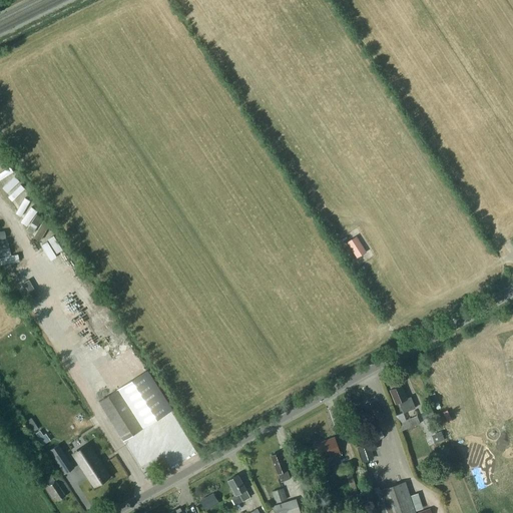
[(357,258),(364,253),(354,237),(347,241),(357,258)]
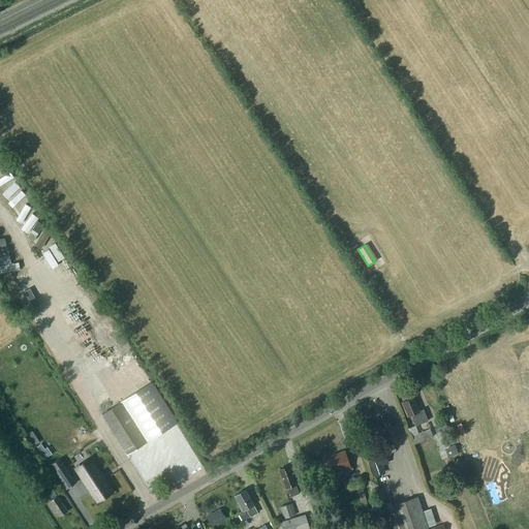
[(151,382),(121,402),(124,407),(146,441),(146,442),(177,423),(151,382)]
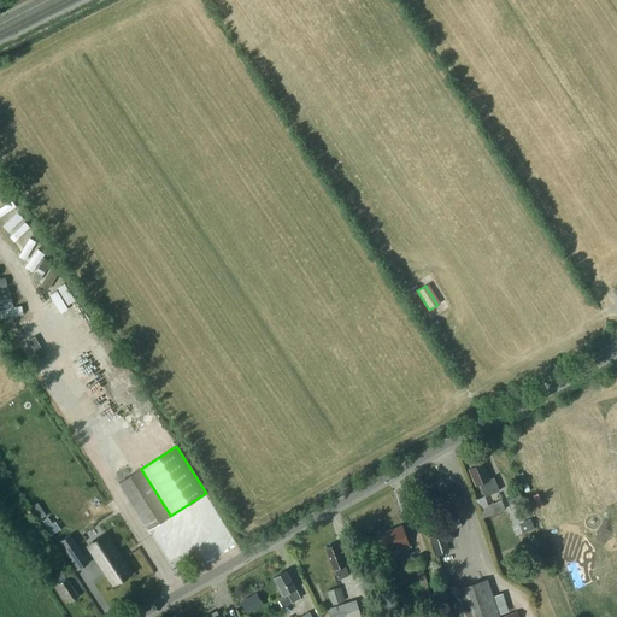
[(499,492),(493,479),(489,480),(483,464),(469,470),(475,487),(480,485),(485,498),(499,492)]
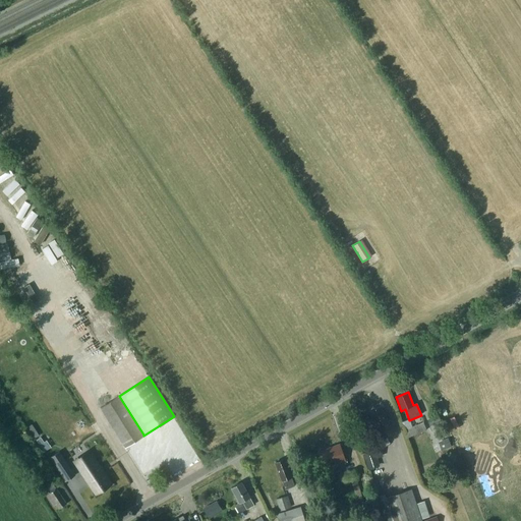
[(119,396),(100,407),(125,447),(143,436),(143,435),(122,401),(119,396)]
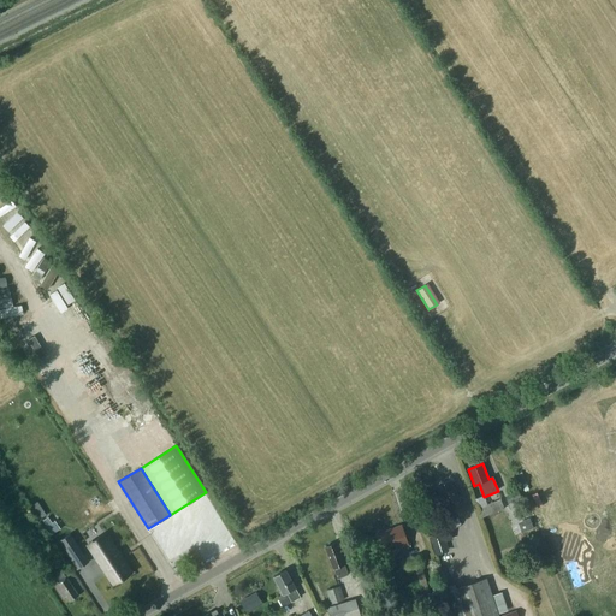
[(457,499),(450,481),(444,484),(442,484),(439,485),(439,486),(437,487),(440,497),(434,499),(444,522),(446,522),(449,528),(461,523),(458,517),(463,515),(457,499)]
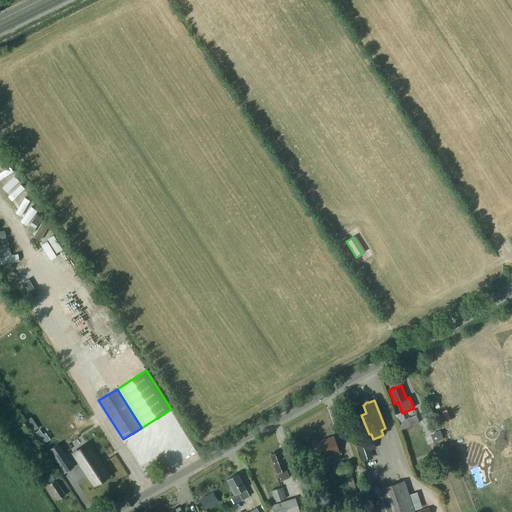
[(423,421),(434,417),(432,410),(421,414),(423,421)]
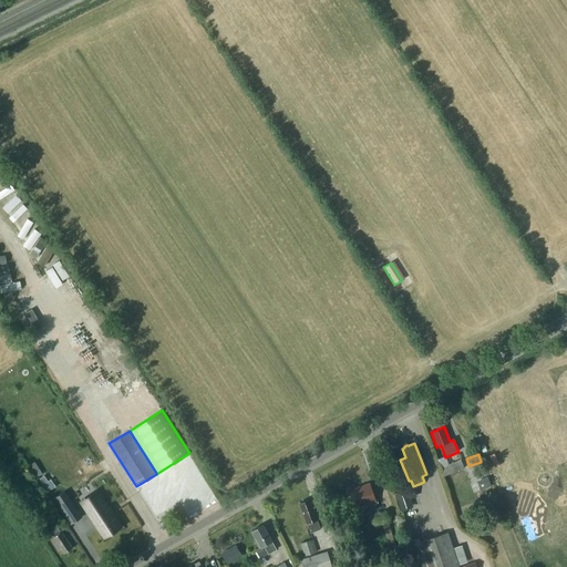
[(38,476),(43,472),(35,461),(30,464),(38,476)]
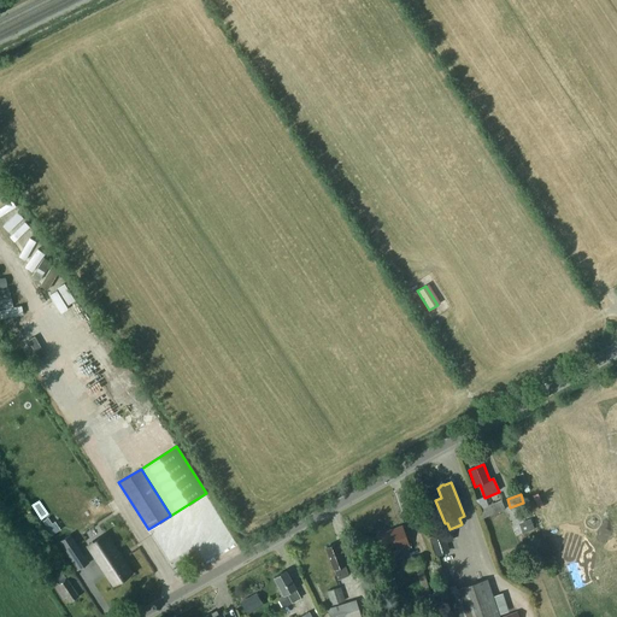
[(501,501),(479,510),(482,518),(505,510),(501,501)]
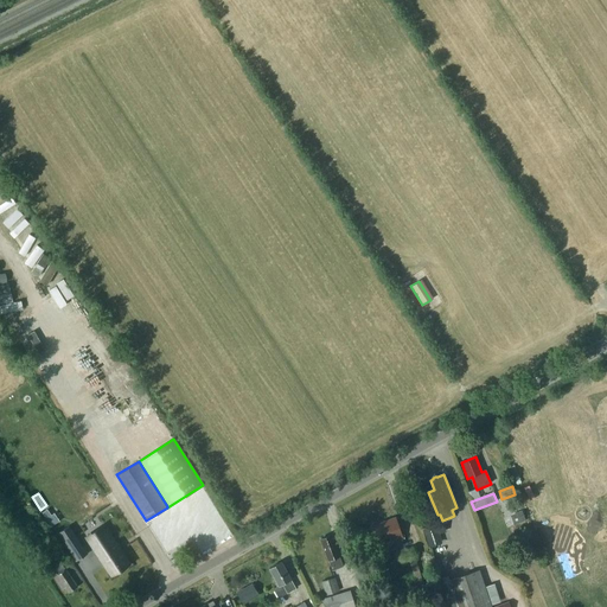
[(523,513),(512,518),(515,525),(526,521),(523,513)]
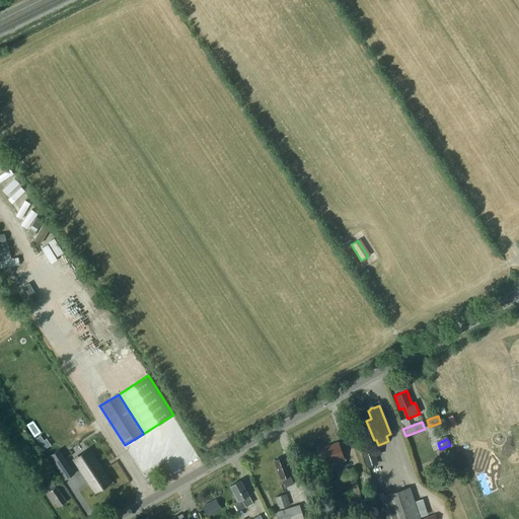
[(377,445),(361,450),(367,467),(375,465),(372,457),(373,455),(379,453),(377,445)]
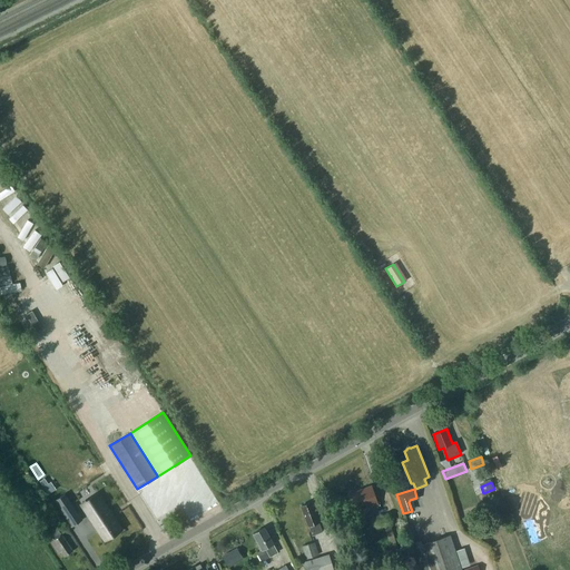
[(376,505),(371,490),(349,497),(354,513),(376,505)]
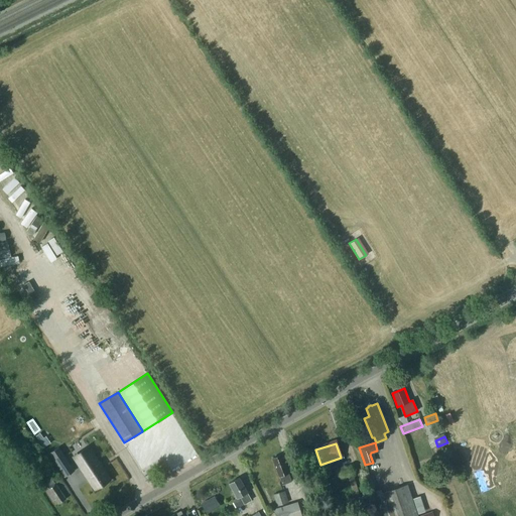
[(58,447),(48,454),(63,477),(74,471),(58,447)]
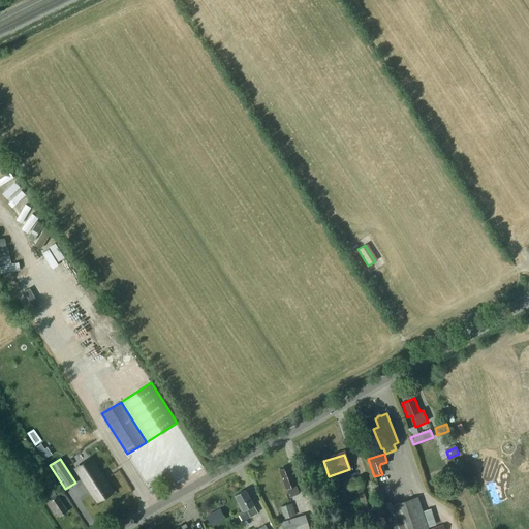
[(92,462),(79,471),(98,500),(112,492),(105,483),(101,476),(92,462)]
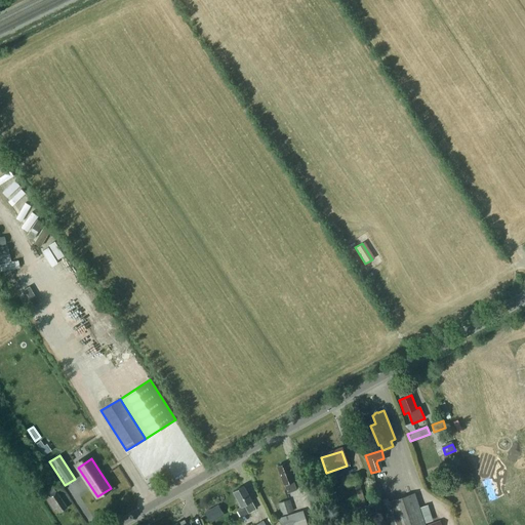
[(297,490),(290,471),(289,472),(286,463),(278,467),(281,475),(280,475),(287,494),(297,490)]
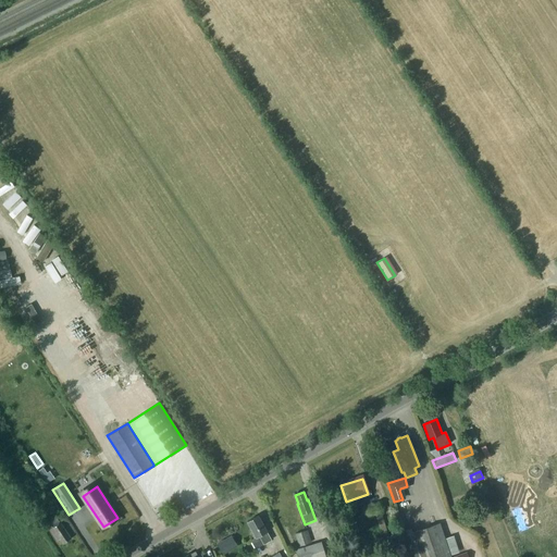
[(59,521),(54,515),(44,522),(57,541),(59,539),(62,543),(71,537),(59,521)]
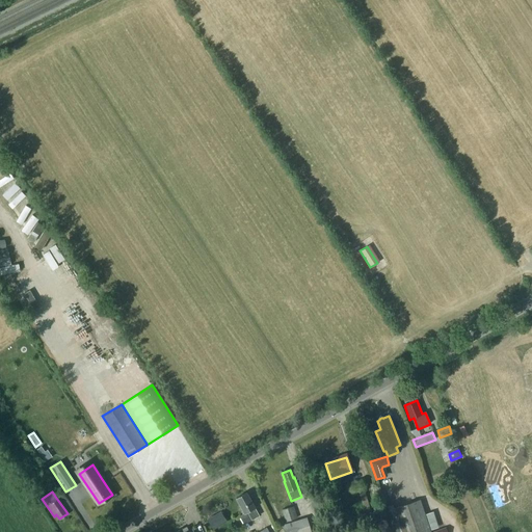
[(260,515),(247,493),(236,499),(241,508),(240,508),(243,513),(240,514),(244,523),(260,515)]
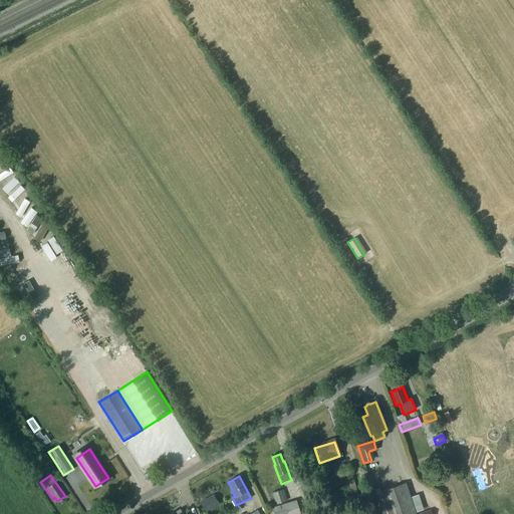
[(416,513),(406,483),(381,491),(380,488),(374,490),(382,513),(416,513)]
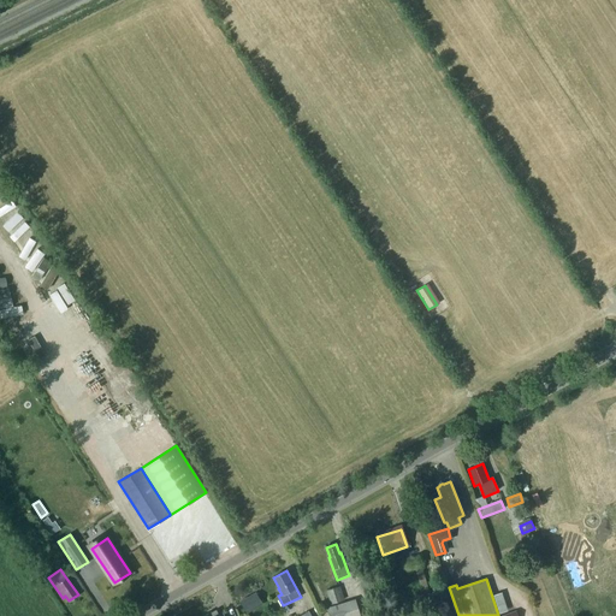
[(338,588),(326,592),(331,605),(343,602),(338,588)]
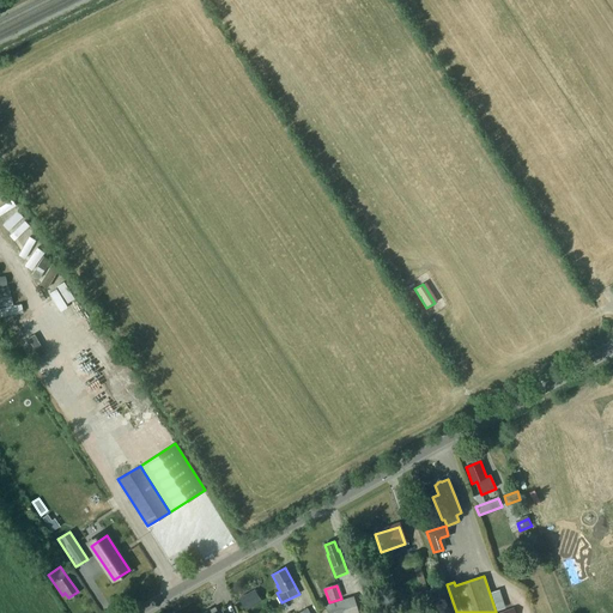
[(358,612),(353,595),(325,604),(327,612),(358,612)]
